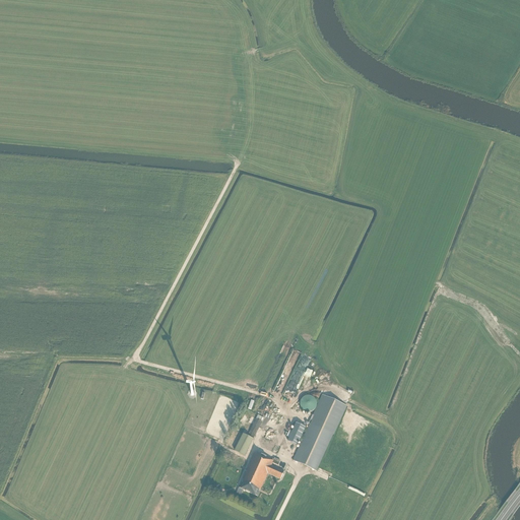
[(282,345),(275,364),(283,367),(290,348),(282,345)]
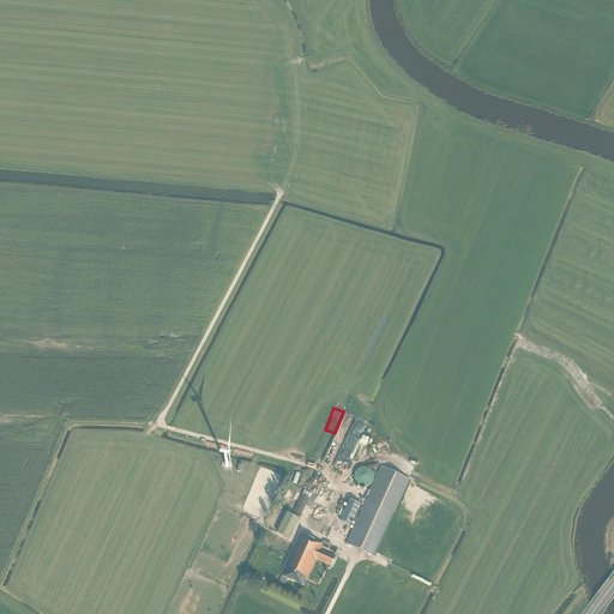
[(360,417),(356,426),(363,428),(367,420),(360,417)]
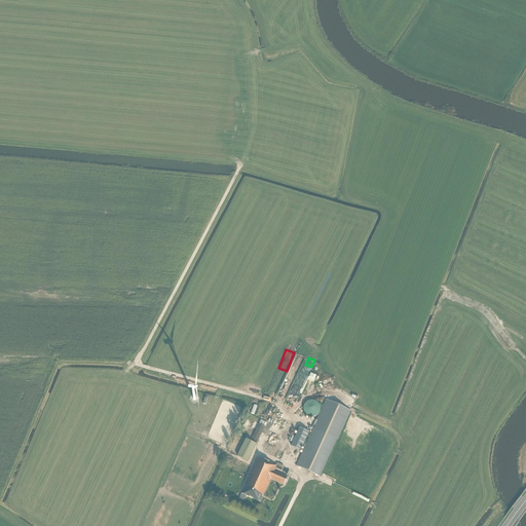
[(302,448),(304,449),(296,466),(321,477),(350,411),(327,400),(306,445),(304,445),(309,434),(299,428),(293,444),(292,447),(301,451),(302,448)]
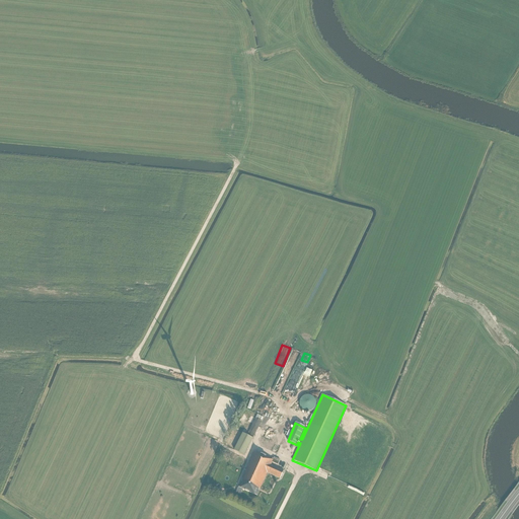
[(308,395),(307,395),(306,395),(305,395),(304,396),(303,396),(302,397),(301,398),(300,399),(300,400),(300,401),(299,402),(299,403),(299,404),(300,405),(300,406),(300,408),(301,409),(302,410),(303,411),(304,411),(305,412),(306,412),(307,412),(308,412),(309,412),(310,412),(311,411),(312,411),(313,410),(314,410),(314,409),(315,408),(315,406),(316,405),(316,404),(316,403),(316,402),(316,401),(315,400),(315,399),(314,398),(314,397),(313,397),(312,396),(311,396),(310,395),(309,395),(308,395)]
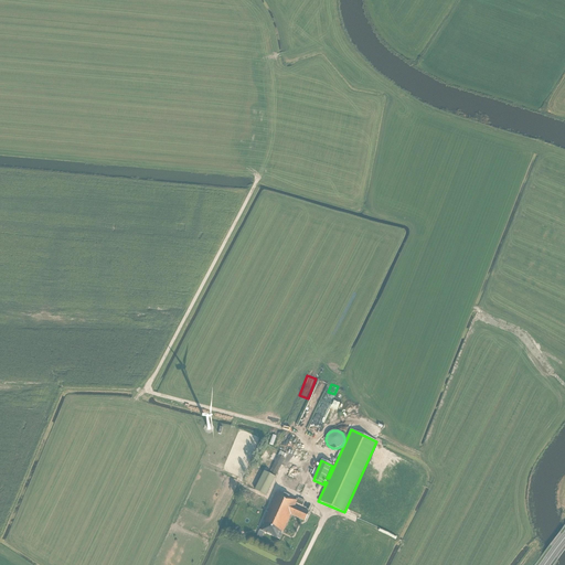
[(255,491),(266,497),(285,459),(278,456),(269,475),(265,472),(255,491)]
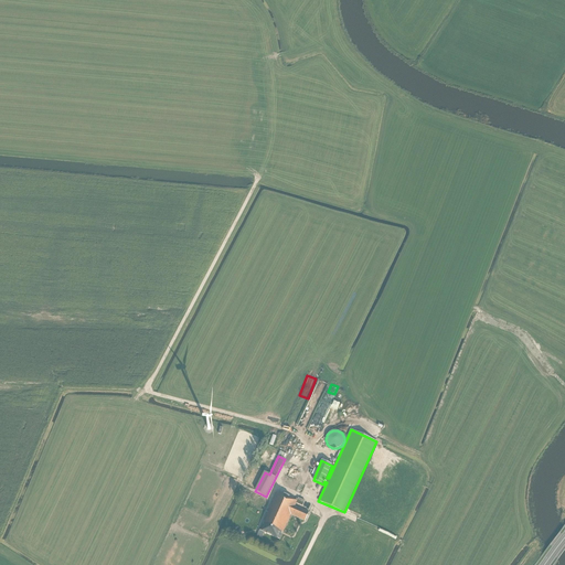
[(291,515),(305,522),(309,513),(295,507),(296,503),(302,507),(305,501),(298,499),(297,501),(283,494),(277,492),(263,523),(264,524),(264,525),(263,524),(259,531),(279,540),(283,534),(281,534),(281,533),(283,533),(291,515)]
